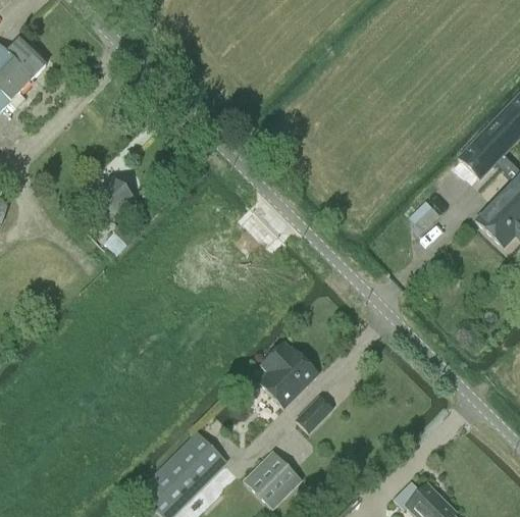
[(0,110),(16,94),(46,66),(19,39),(8,50),(0,42),(0,110)]
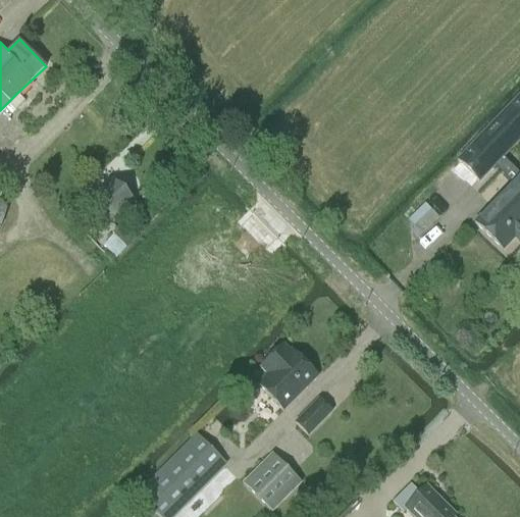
[(479,177),(519,135),(519,97),(460,158),(479,177)]
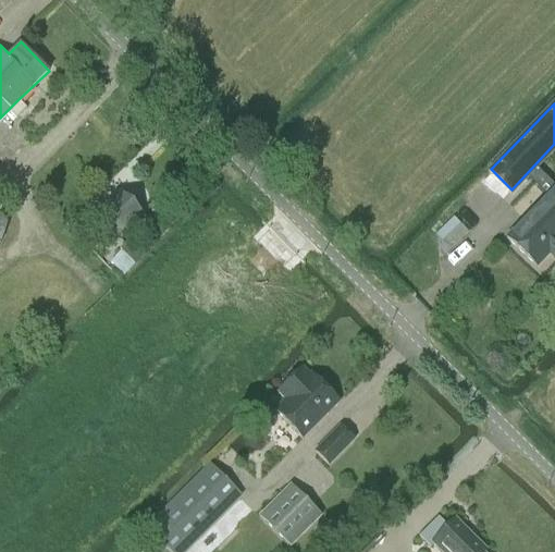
[(554,185),(508,234),(538,264),(551,250),(554,254),(554,185)]
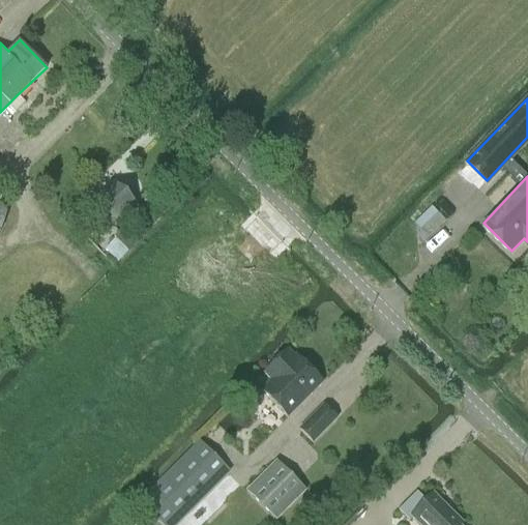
[(90,203),(90,202),(87,205),(78,196),(64,210),(79,226),(89,214),(91,216),(97,210),(113,226),(137,202),(115,179),(90,203)]
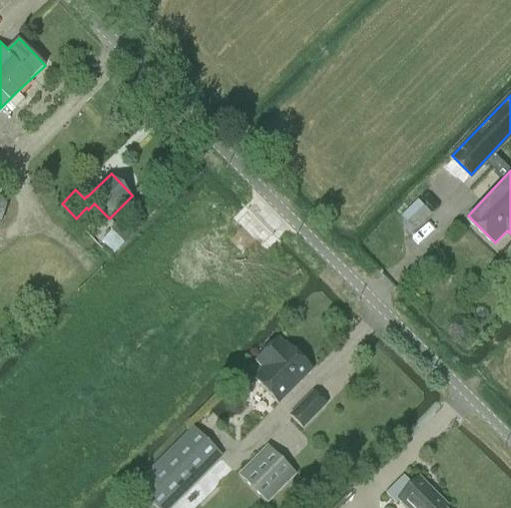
[(115,250),(125,240),(126,238),(137,227),(123,213),(111,226),(112,227),(102,238),(115,250)]
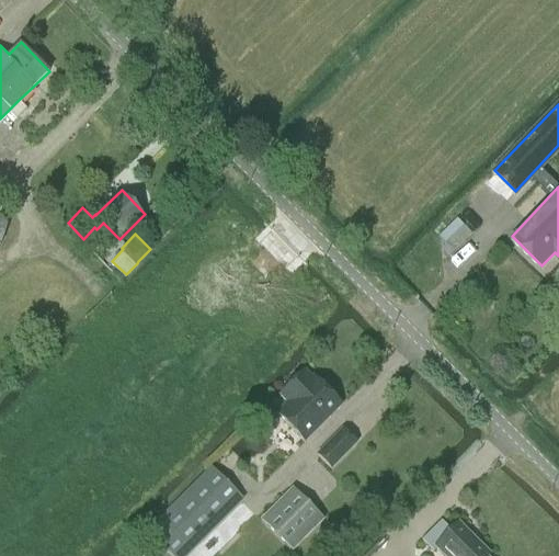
[(306,440),(342,403),(314,374),(277,411),(306,440)]
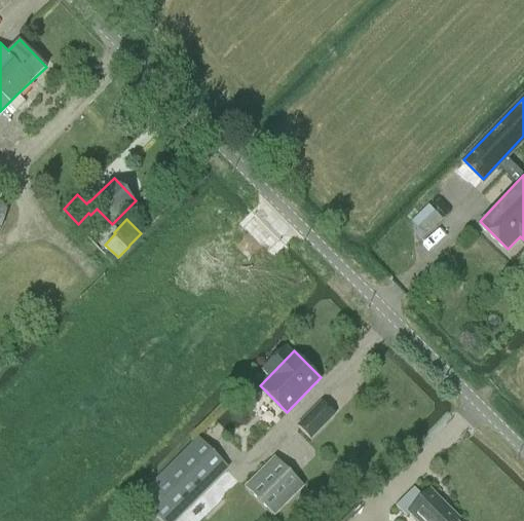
[(335,412),(323,400),(299,422),(311,436),(335,412)]
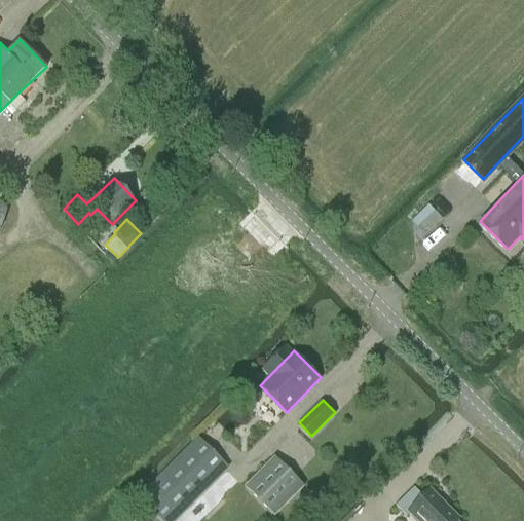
[(199,436),(140,495),(164,520),(173,520),(229,466),(199,436)]
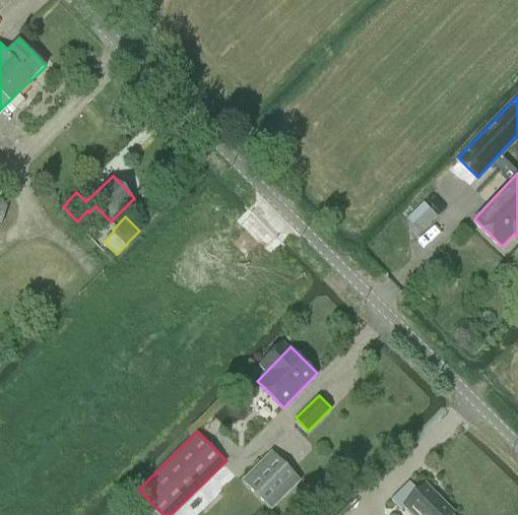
[(272,508),(301,479),(272,450),(244,478),(272,508)]
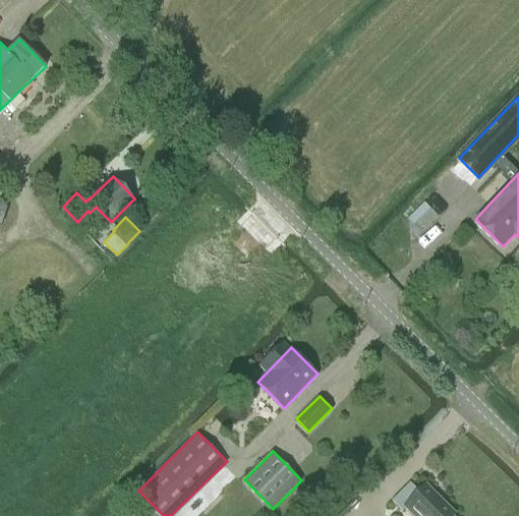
[(427,482),(420,490),(412,480),(393,499),(403,509),(407,506),(415,515),(450,515),(456,511),(427,482)]
